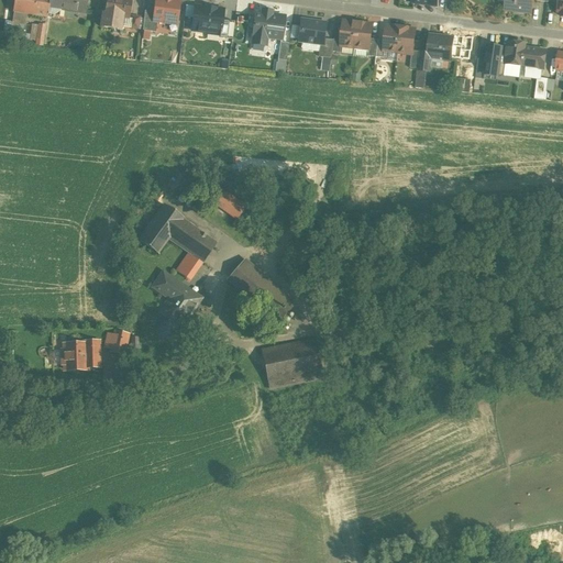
[(14,0),(13,12),(47,18),(48,9),(50,0),(14,0)]
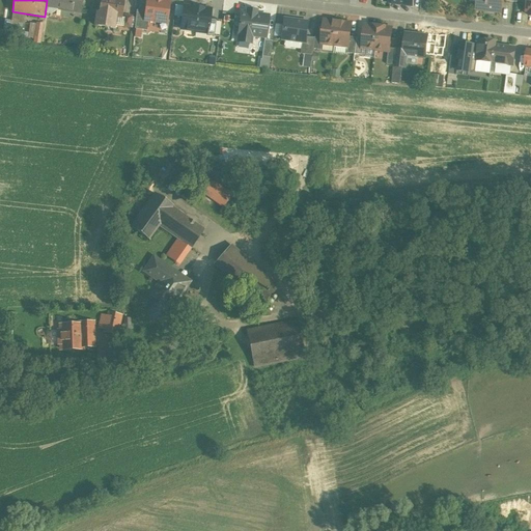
[(47,0),(46,8),(56,9),(80,14),(82,0),(47,0)]
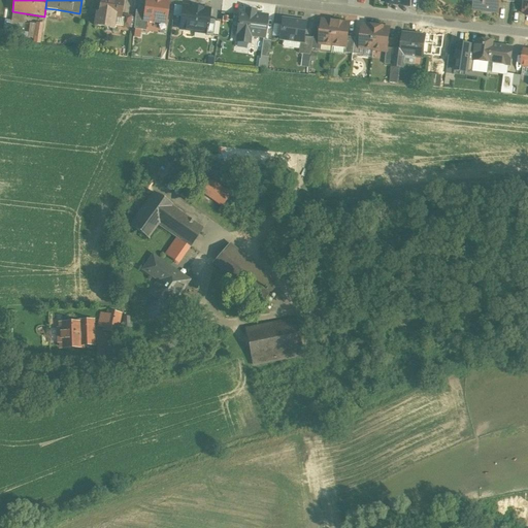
[(123,1),(113,0),(101,0),(99,14),(97,13),(95,26),(106,28),(107,23),(113,24),(114,18),(120,19),(123,1)]
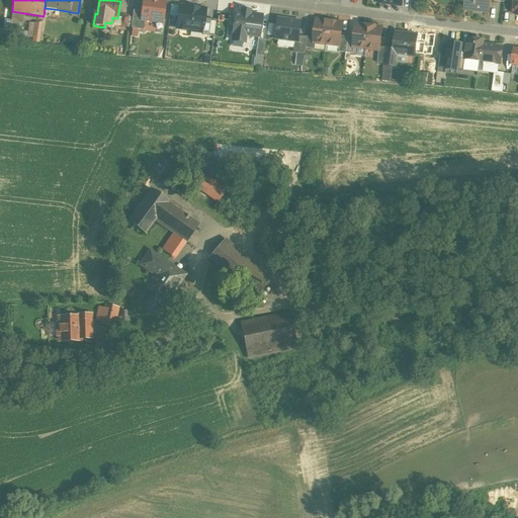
[(151,0),(148,0),(144,0),(143,12),(142,20),(145,21),(155,22),(156,18),(163,18),(165,2),(157,1),(156,0),(151,0)]
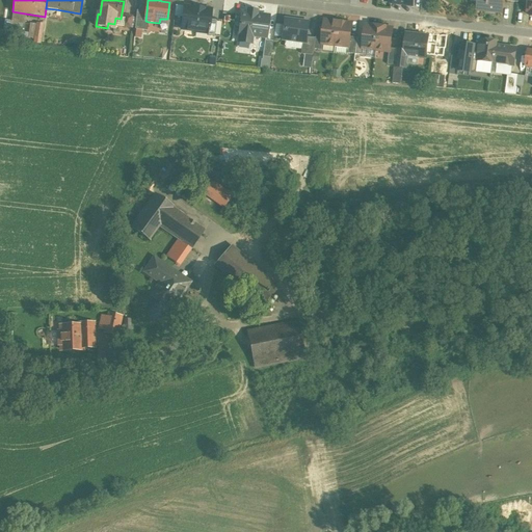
[(503,0),(478,0),(478,3),(477,10),(502,14),(503,1),(503,0)]
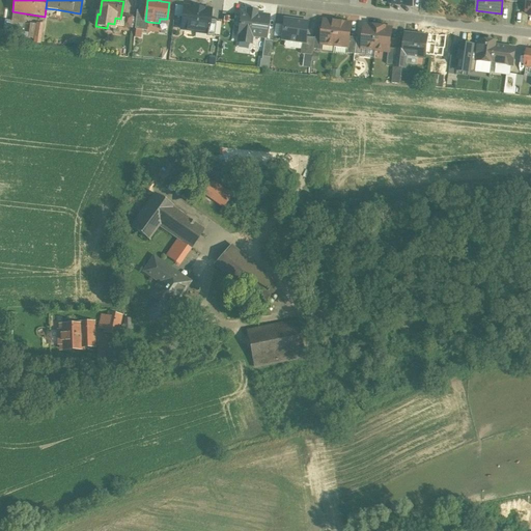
[(195,31),(197,9),(184,7),(182,29),(195,31)]
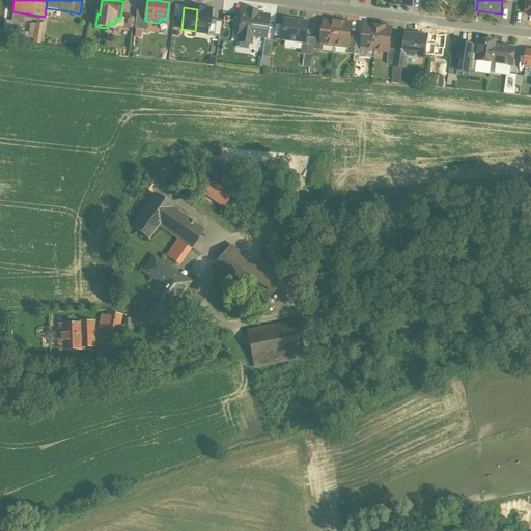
[(197,9),(195,31),(207,33),(207,30),(208,30),(210,20),(211,10),(197,9)]
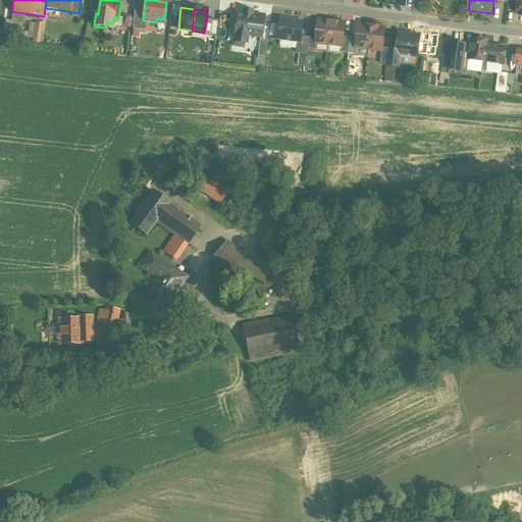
[(144,12),(135,11),(133,30),(145,31),(146,21),(143,20),(144,12)]
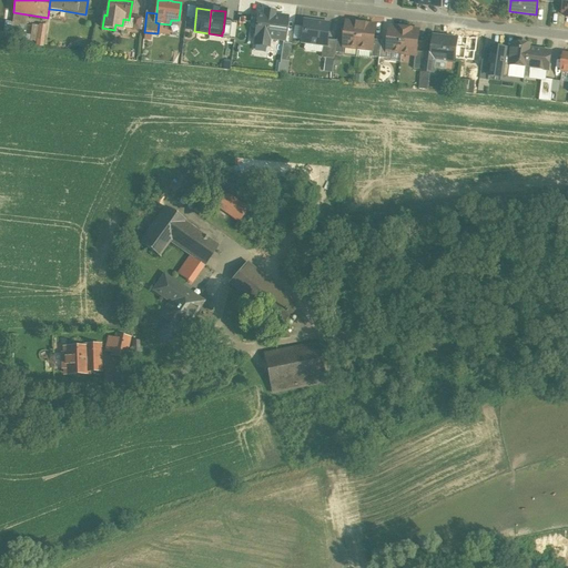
[(287,18),(259,14),(255,37),(256,37),(255,46),(266,47),(267,38),(284,40),(287,18)]
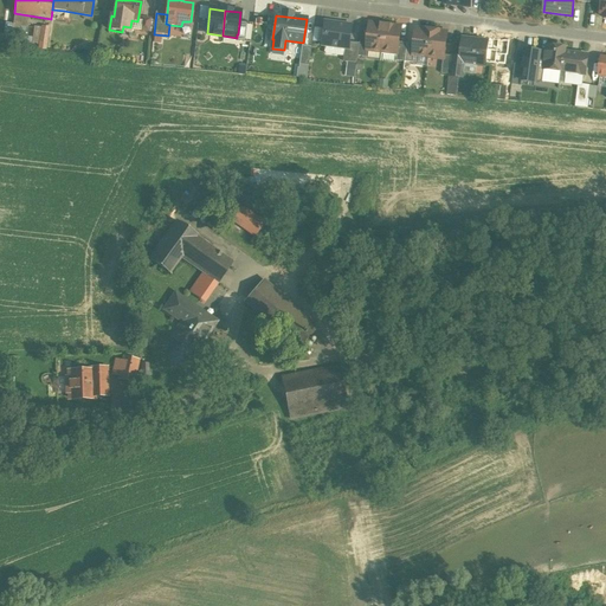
[(150,19),(142,18),(140,31),(149,32),(150,19)]
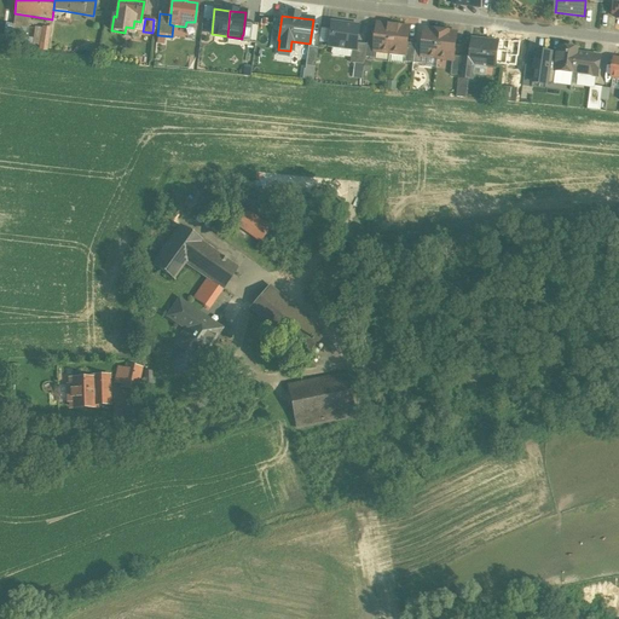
[(258,25),(244,23),(243,35),(242,35),(242,39),(241,42),(255,45),(258,25)]
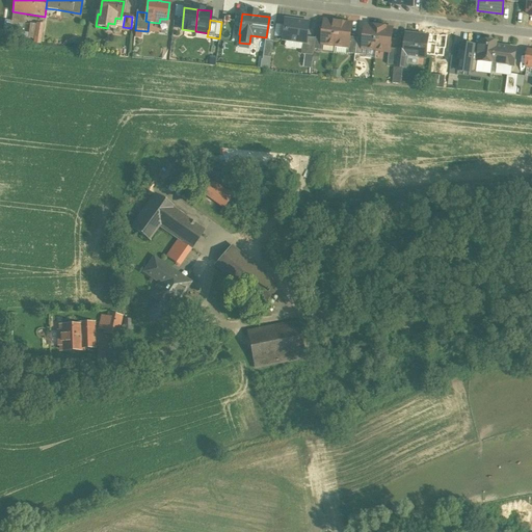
[(310,23),(285,20),(282,40),(302,43),(307,43),(308,37),(310,23)]
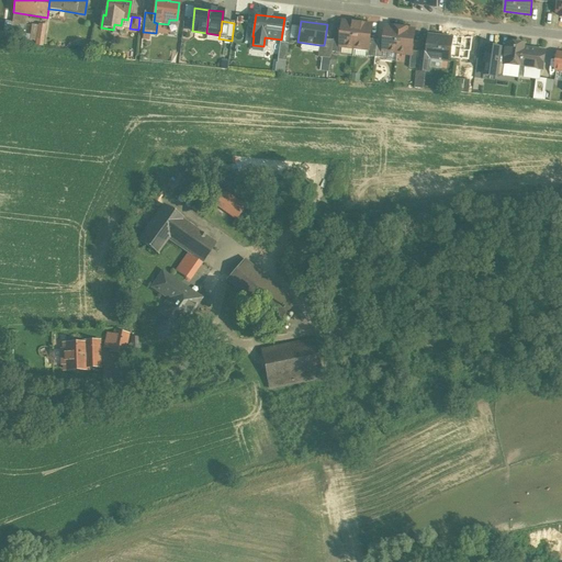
[(20,24),(6,22),(3,37),(18,40),(20,24)]
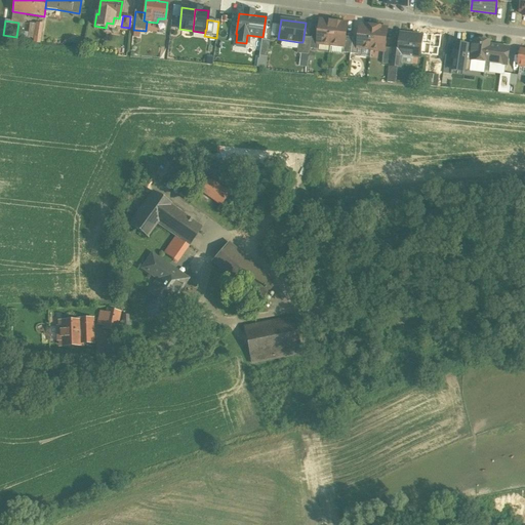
[(330,22),(320,21),(319,34),(318,43),(318,44),(331,45),(334,22),(330,22)]
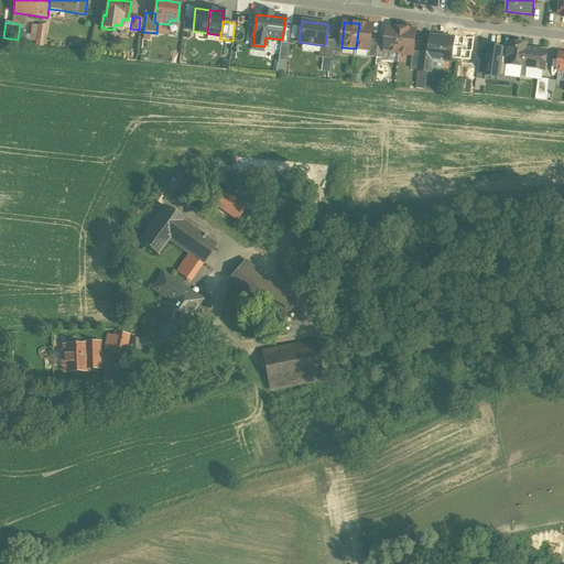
[(373,25),(362,24),(362,23),(359,23),(356,49),(369,51),(370,51),(371,40),(373,25)]
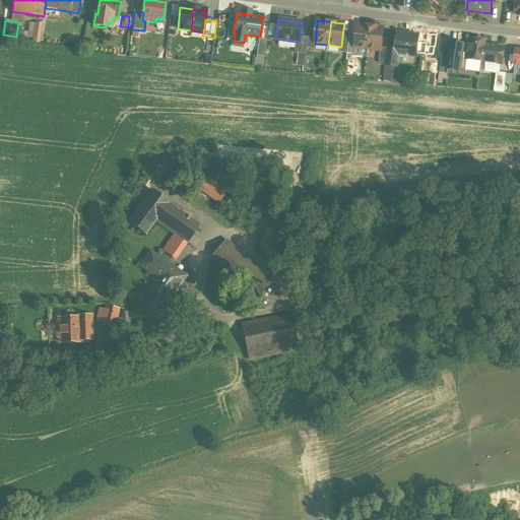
[(26,39),(30,39),(30,43),(41,43),(41,23),(26,23),(26,39)]
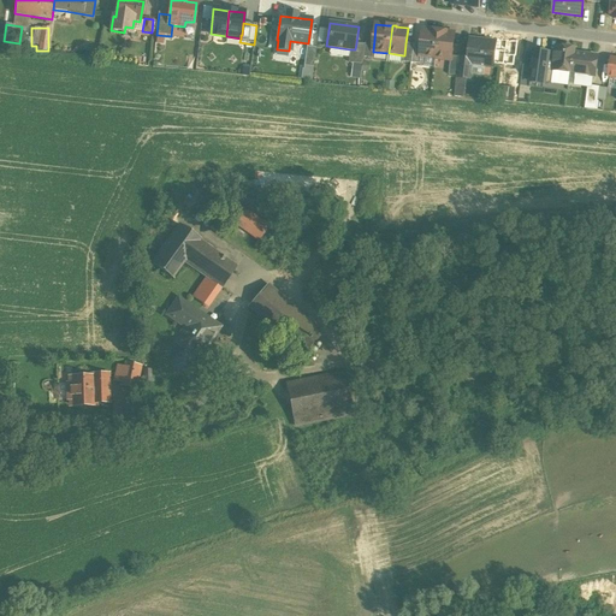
[(434,31),(422,30),(421,46),(420,57),(436,59),(439,31),(434,30),(434,31)]
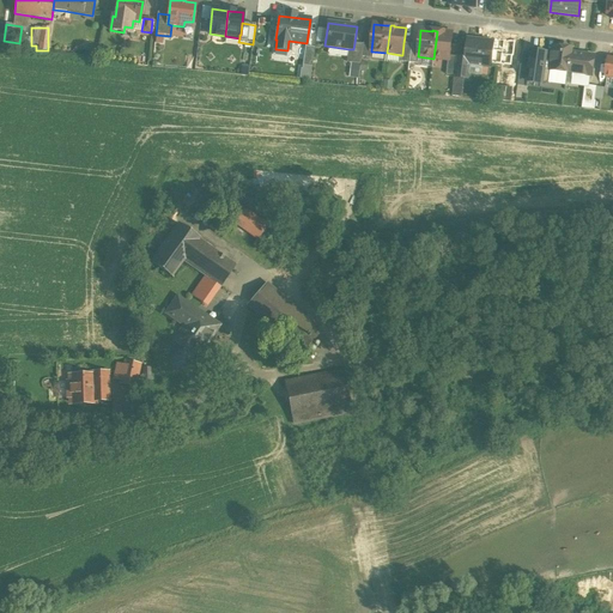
[(453,34),(441,32),(441,31),(437,31),(434,59),(448,60),(449,60),(449,56),(453,34)]
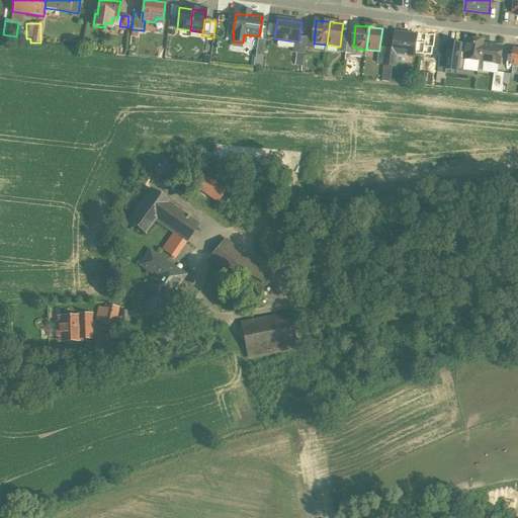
[(315,33),(308,32),(308,37),(306,49),(313,50),(314,44),(314,42),(315,33)]
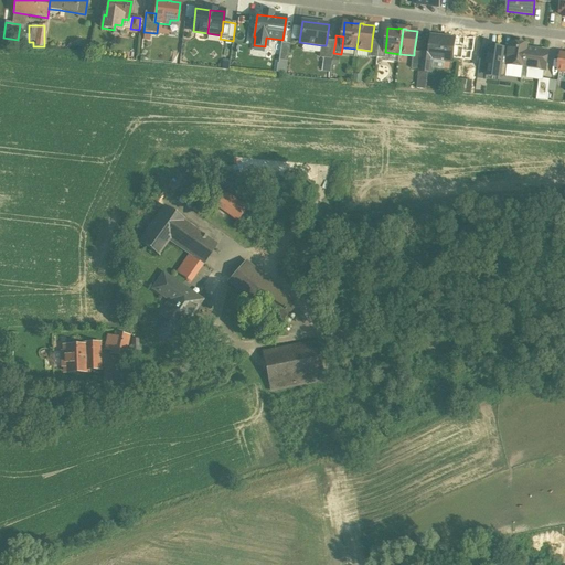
[(455,40),(432,36),(429,54),(429,59),(434,60),(452,61),(455,40)]
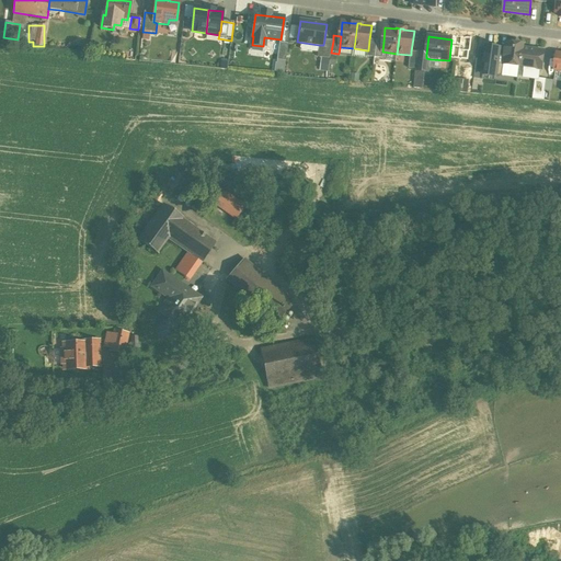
[(454,61),(464,63),(465,49),(469,50),(471,37),(457,36),(454,61)]
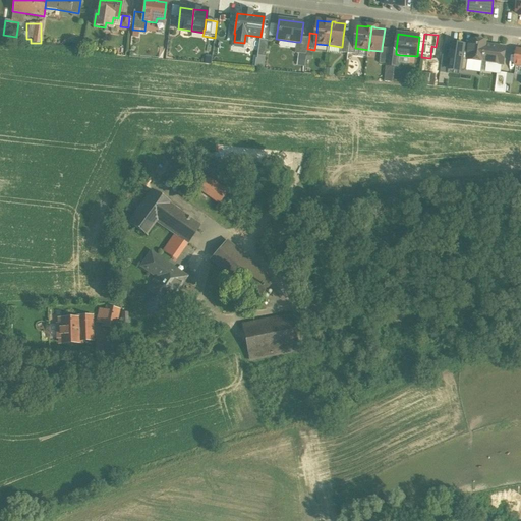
[(309,38),(301,37),(300,42),(296,42),(295,53),(306,54),(307,49),(309,38)]
